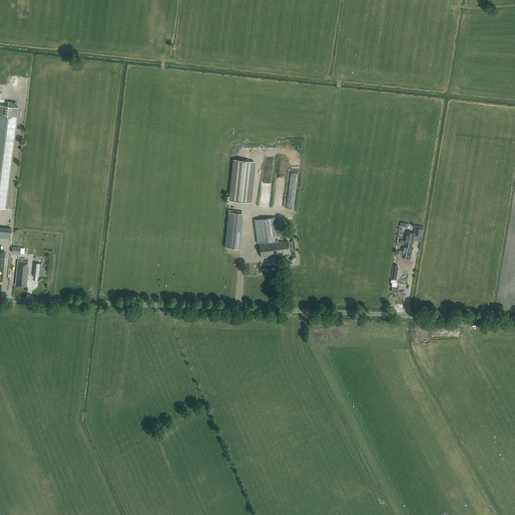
[(18,108),(0,105),(0,207),(6,209),(18,108)]
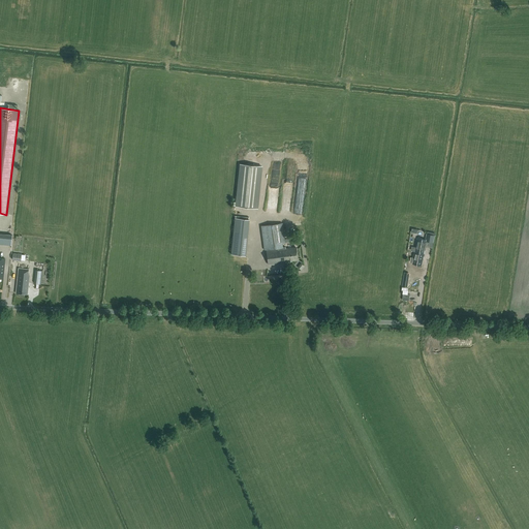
[(257,208),(261,166),(241,164),(236,206),(257,208)]
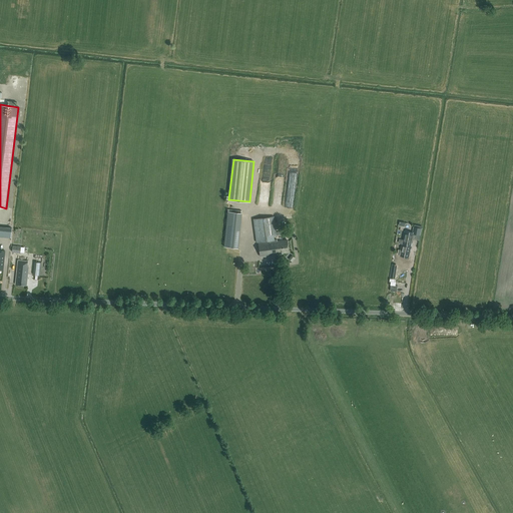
[(241,213),(228,211),(224,247),(237,248),(241,213)]
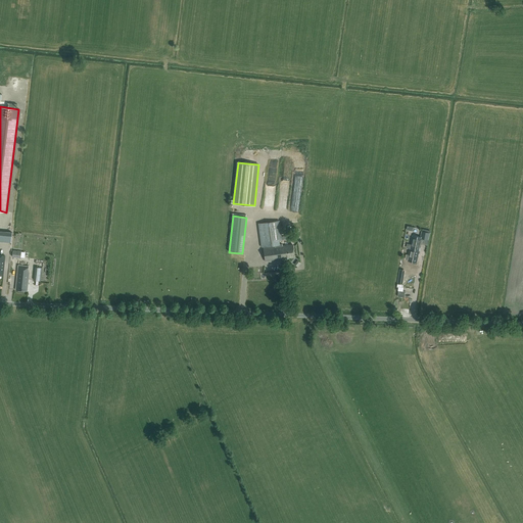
[(279,245),(279,240),(282,240),(279,221),(258,224),(262,247),(264,247),(265,262),(285,258),(285,259),(288,259),(288,258),(294,257),(292,244),(282,245),(282,244),(279,245)]
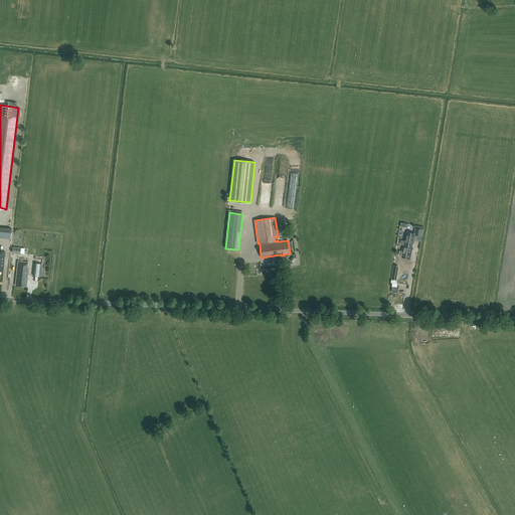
[(12,228),(0,227),(0,237),(11,238),(12,228)]
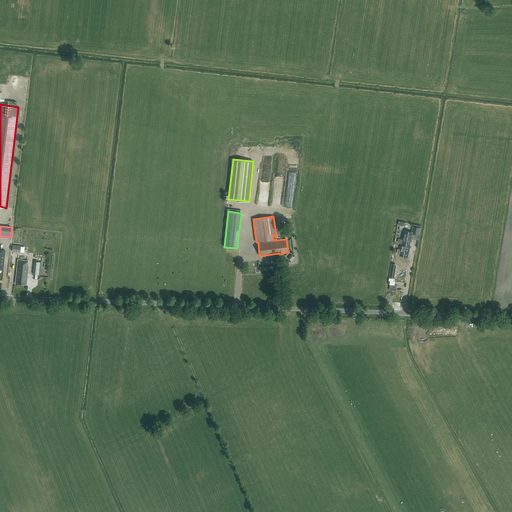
[(419,235),(421,228),(413,226),(412,231),(404,230),(401,244),(411,246),(413,234),(419,235)]
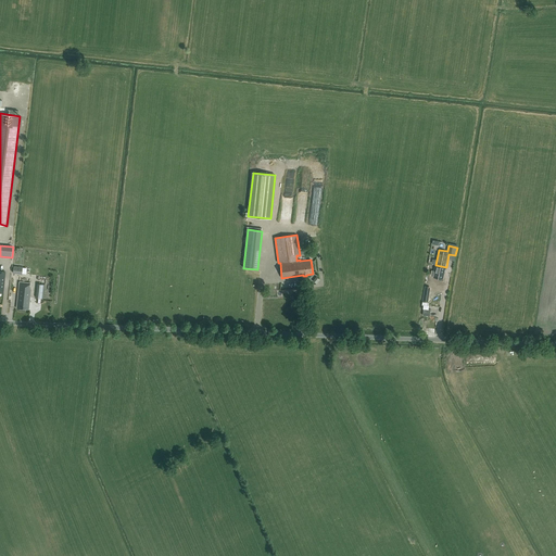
[(276,272),(273,272),(272,256),(266,256),(267,278),(274,277),(274,280),(277,280),(276,272)]
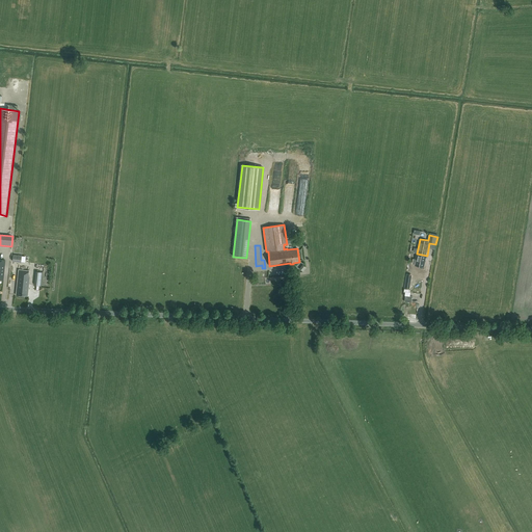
[(427,256),(417,254),(417,256),(415,265),(424,267),(426,257),(426,258),(427,256)]
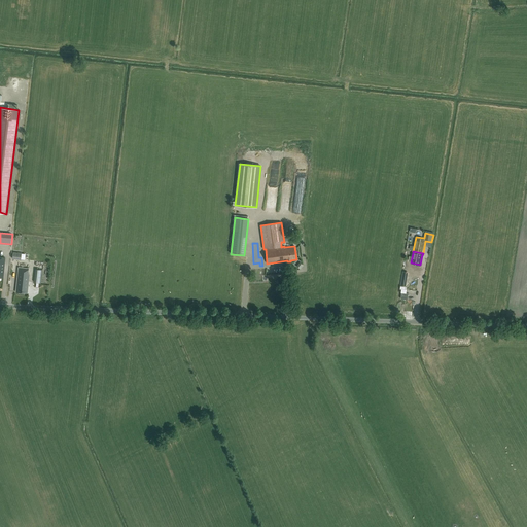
[(29,269),(19,268),(15,292),(27,293),(30,273),(29,273),(29,269)]
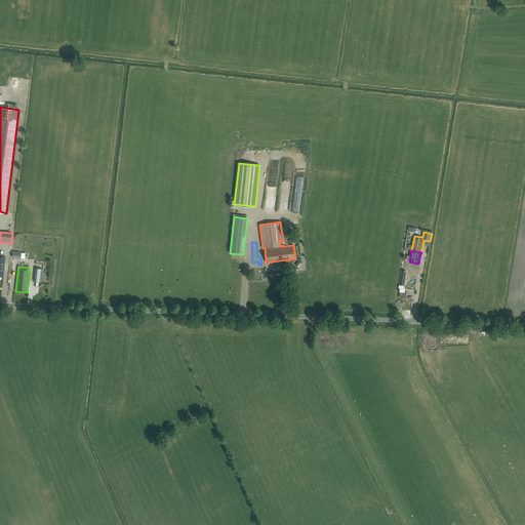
All buildings are outlined.
